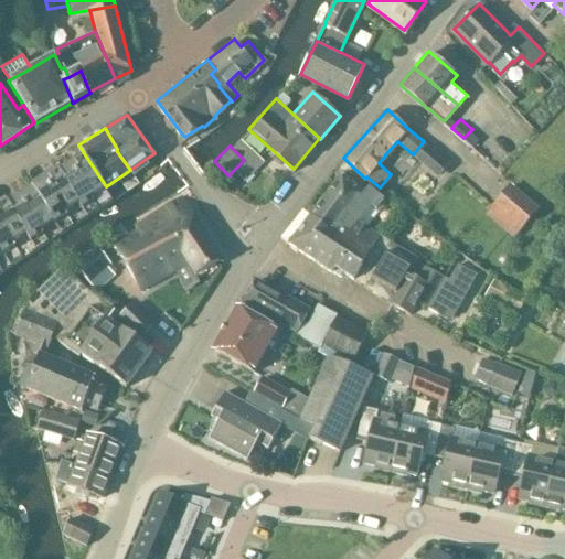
[(106,186),(84,153),(59,169),(57,168),(56,168),(57,170),(78,202),(82,207),(88,203),(86,200),(106,186)]
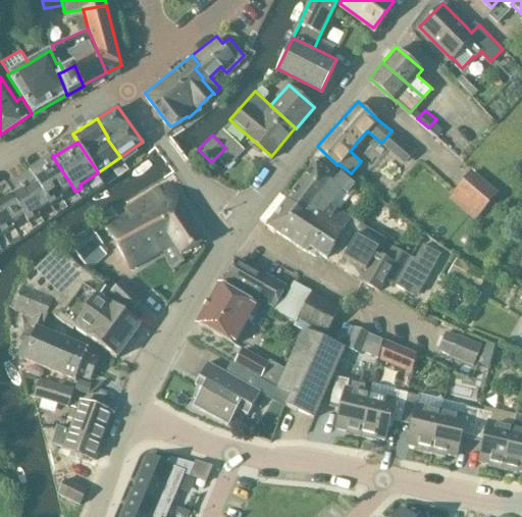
[(29,169),(31,171),(51,205),(56,201),(54,198),(72,187),(53,157),(52,155),(29,169)]
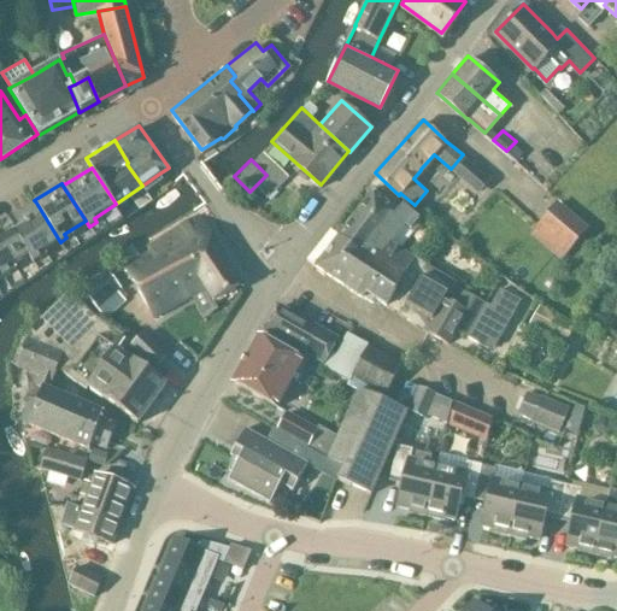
[(423,219),(418,216),(401,203),(378,183),(375,188),(374,188),(339,234),(363,253),(356,262),(394,291),(386,304),(398,311),(427,262),(416,254),(392,240),(405,223),(410,227),(411,227),(415,230),(423,219)]
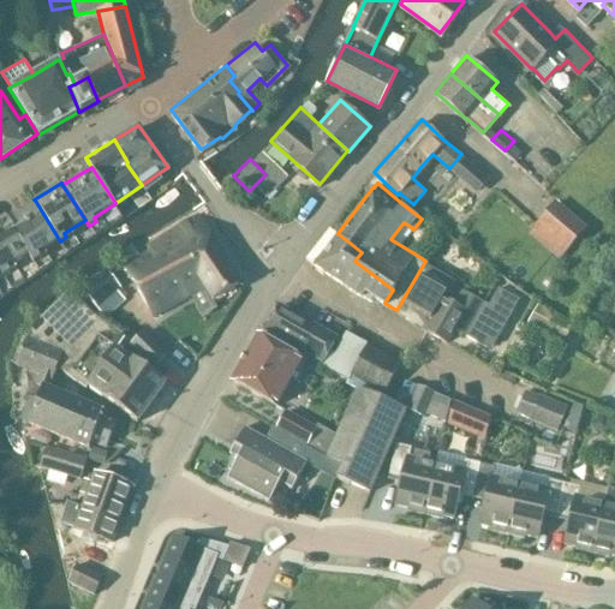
[(555,198),(535,220),(566,249),(586,226),(555,198)]
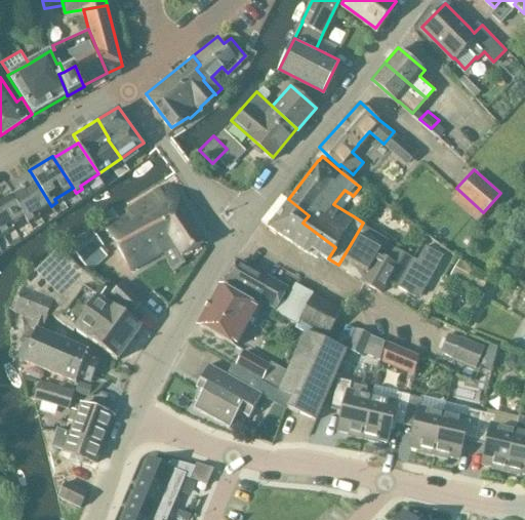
[(29,223),(35,218),(33,215),(50,205),(50,206),(51,206),(31,172),(7,188),(6,188),(24,216),(25,215),(29,223)]
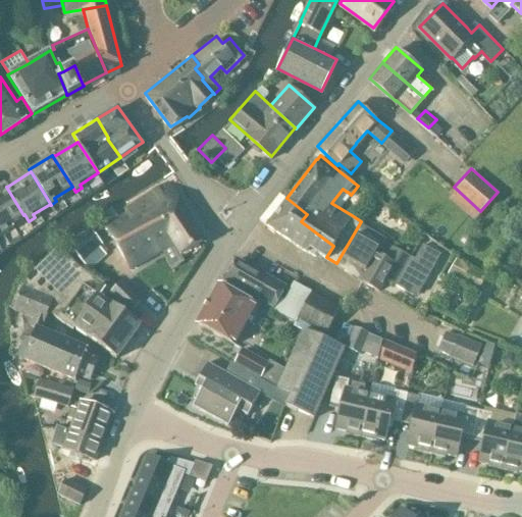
[(131,267),(132,266),(174,241),(180,251),(202,239),(167,181),(125,206),(127,210),(104,223),(131,267)]
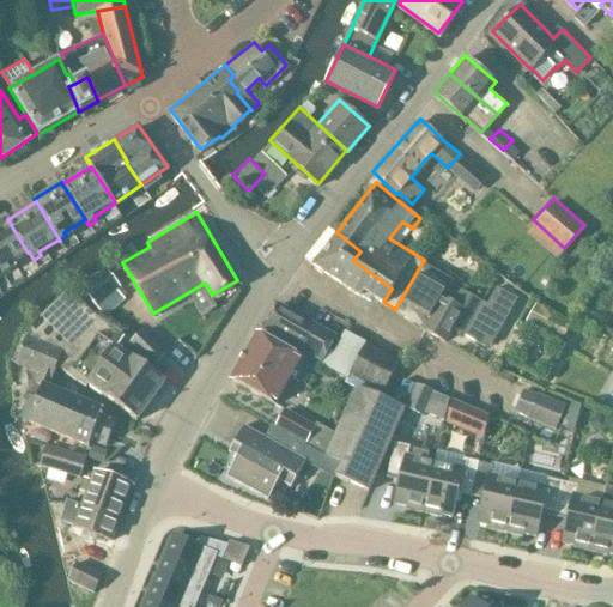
[(7,219),(8,219),(6,214),(0,218),(0,267),(4,273),(10,269),(7,266),(28,253),(7,219)]
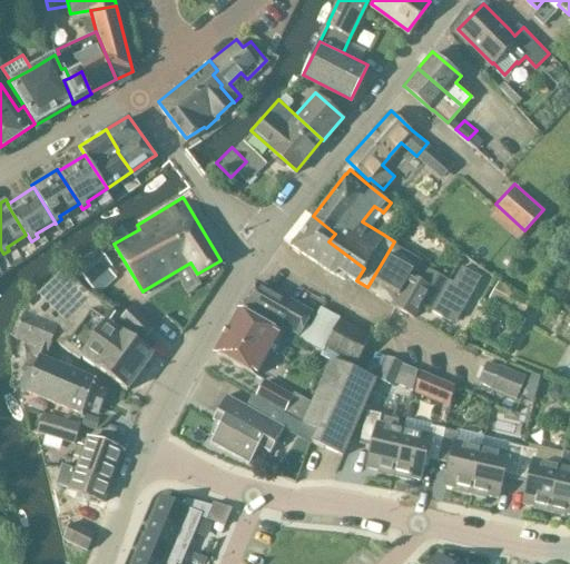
[(338,268),(356,280),(364,268),(328,241),(335,234),(313,216),(292,244),(336,273),(338,268)]
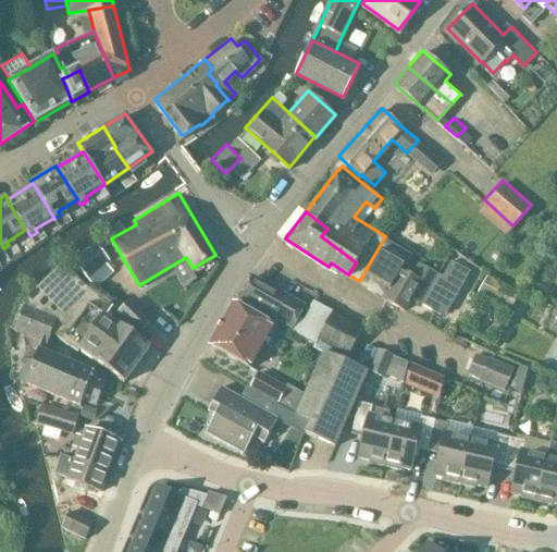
[(385,296),(403,268),(412,253),(385,236),(359,281),(375,291),(385,296)]
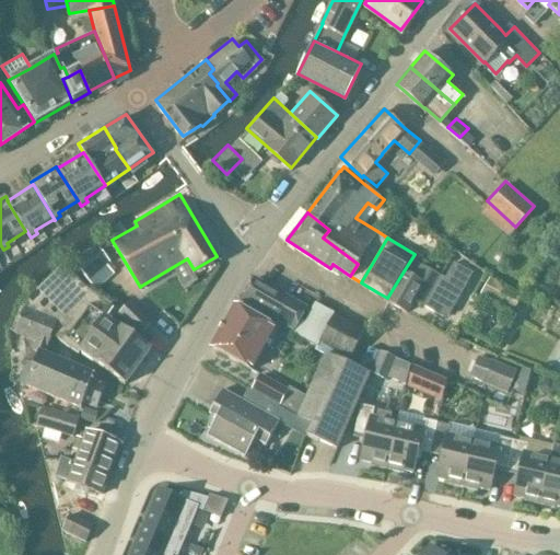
[(76,262),(88,277),(111,258),(98,243),(76,262)]
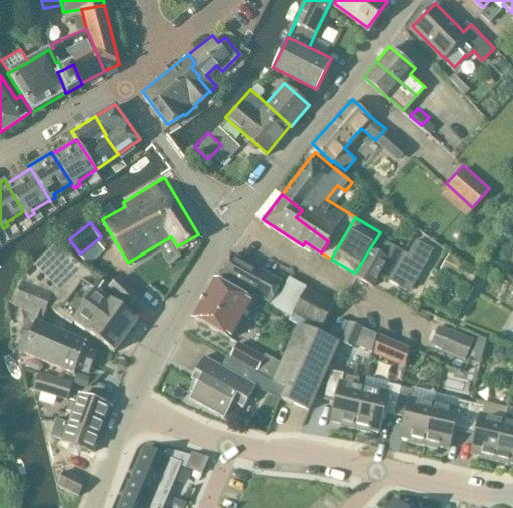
[(389,257),(378,250),(371,246),(355,273),(372,283),(378,272),(406,287),(411,285),(432,245),(417,237),(408,254),(406,252),(394,246),(389,257)]
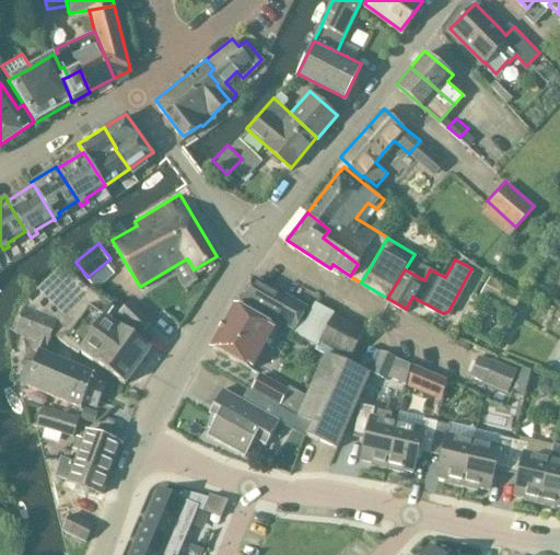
[(27,296),(23,303),(24,303),(24,304),(58,319),(53,332),(78,350),(80,348),(105,313),(113,319),(116,314),(124,308),(123,307),(83,281),(62,261),(27,296)]
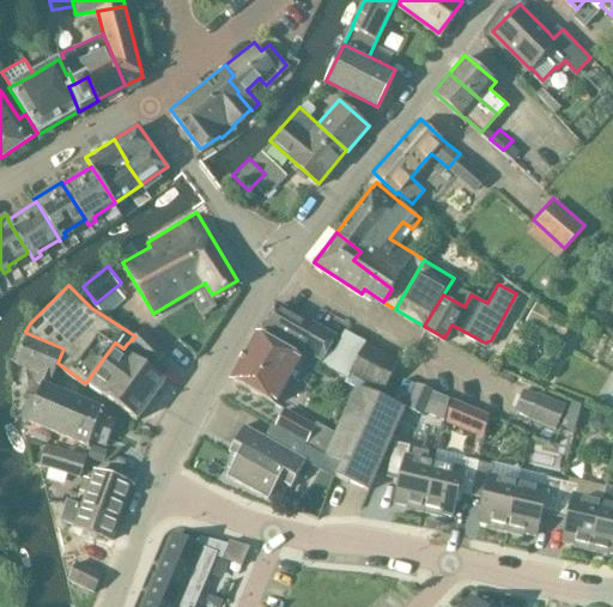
[(265,325),(321,357),(327,346),(334,333),(278,301),(265,325)]
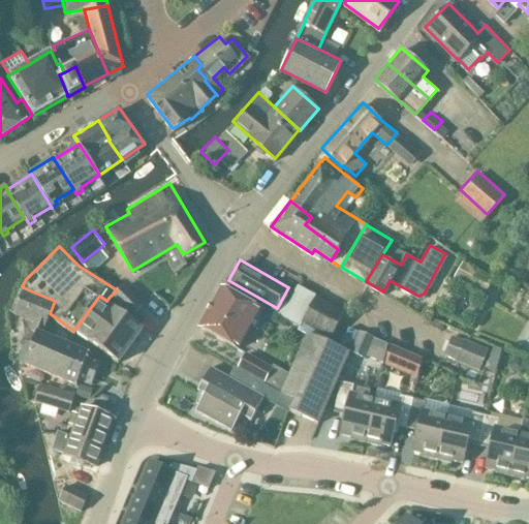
[(456,275),(485,291),(494,276),(464,259),(456,275)]
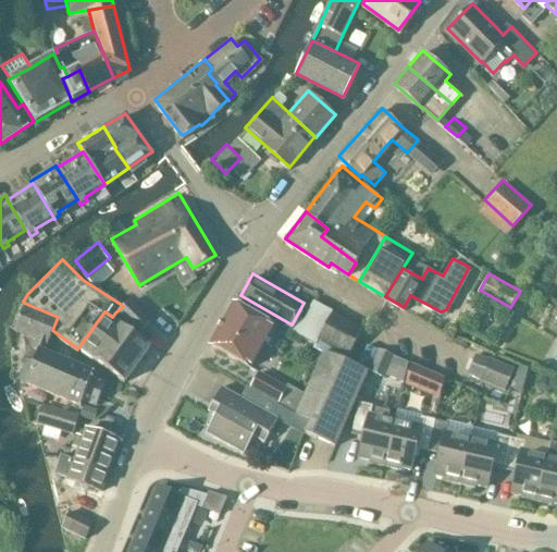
[(123,306),(115,313),(138,333),(152,318),(130,297),(122,305),(123,306)]
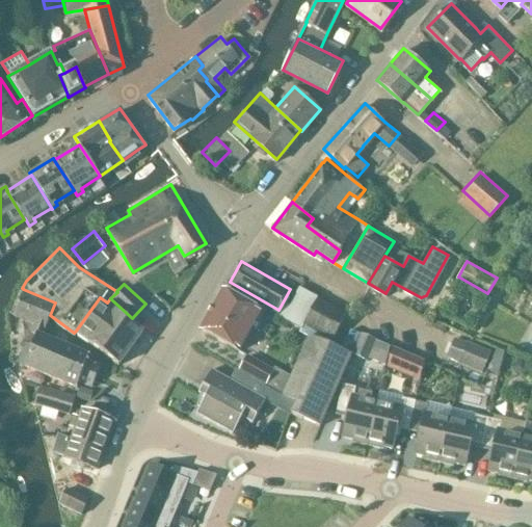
[(284,300),(278,310),(277,313),(300,325),(301,324),(317,295),(298,285),(289,302),(284,300)]
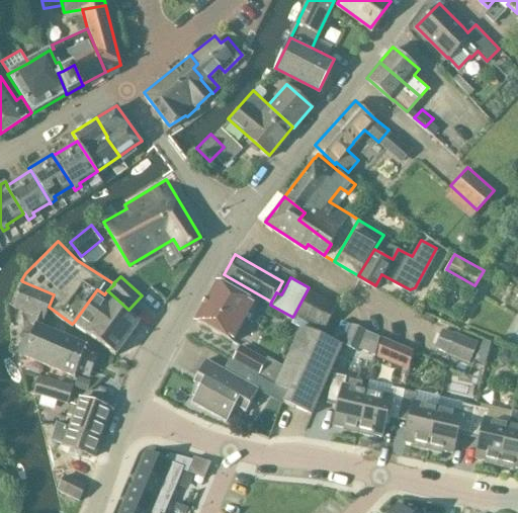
[(254,301),(216,279),(194,317),(232,339),(245,317),(249,319),(254,311),(250,308),(254,301)]
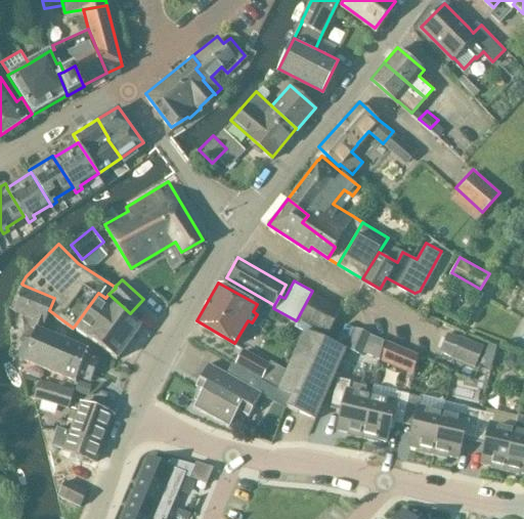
[(23,285),(12,309),(13,309),(23,313),(25,336),(31,338),(35,328),(36,325),(42,327),(43,322),(44,322),(49,310),(54,298),(23,285)]
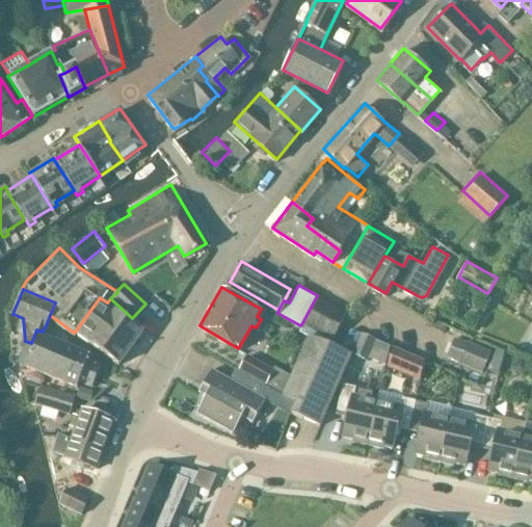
[(317,295),(301,324),(330,340),(347,311),(317,295)]
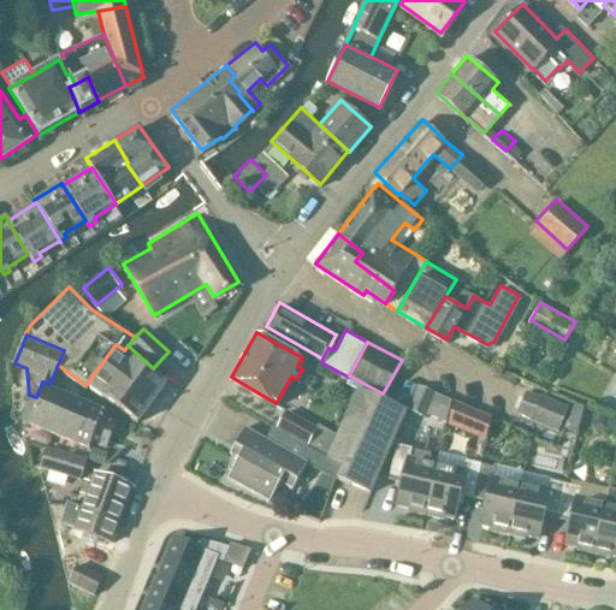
[(116,344),(88,383),(101,392),(129,354),(124,350),(116,344)]
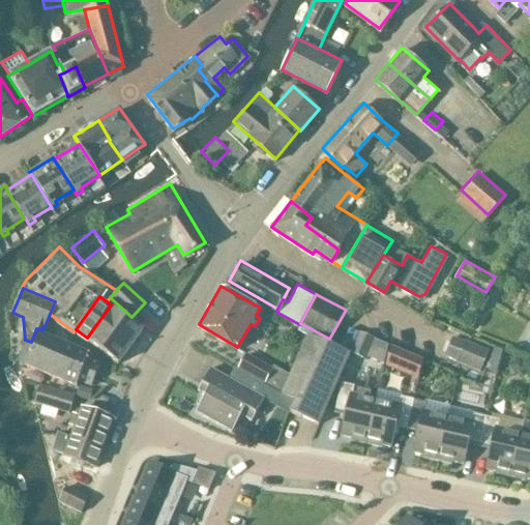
[(87,338),(118,360),(143,327),(111,304),(87,338)]
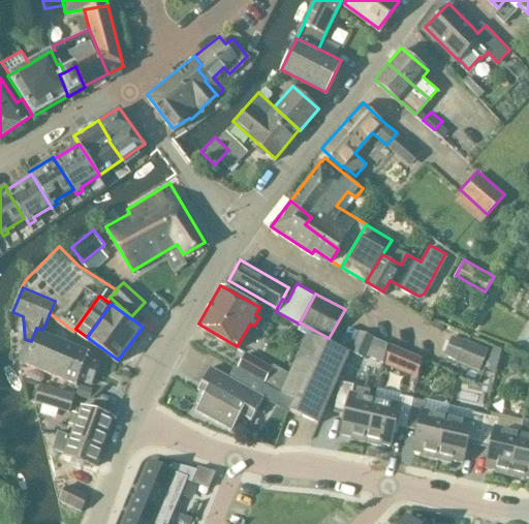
[(31,341),(23,362),(76,383),(79,377),(90,381),(98,360),(87,356),(90,350),(42,330),(36,328),(35,331),(31,341)]
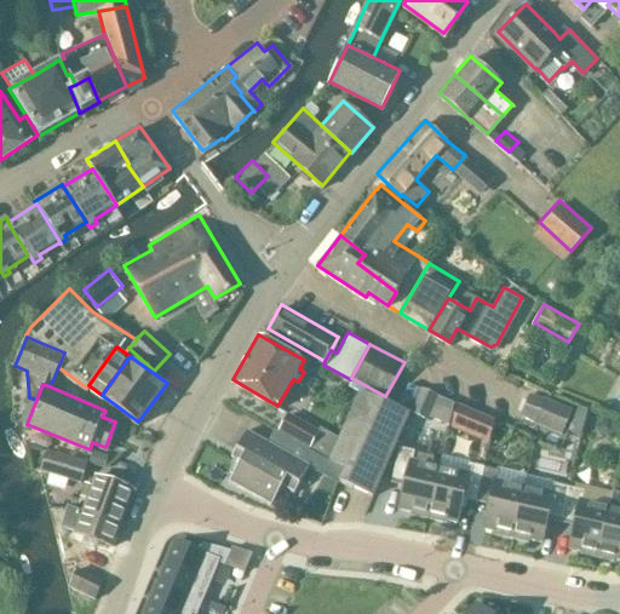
[(402,386),(397,396),(411,402),(415,392),(402,386)]
